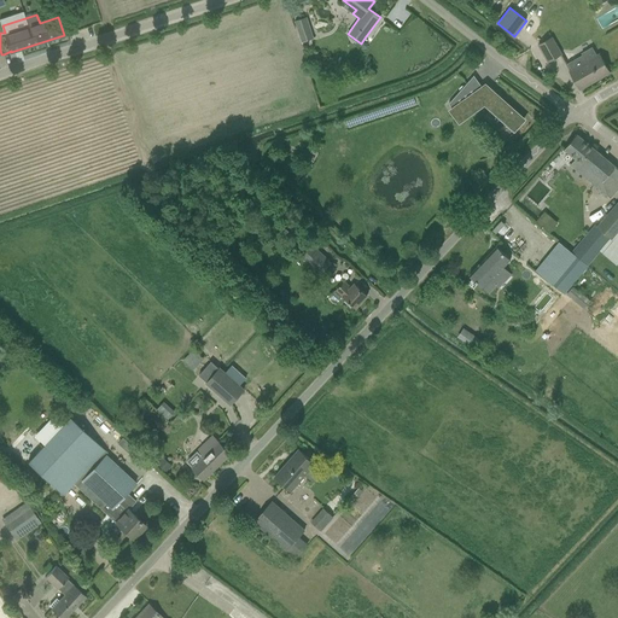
[(314,39),(310,28),(298,31),(302,42),(314,39)]
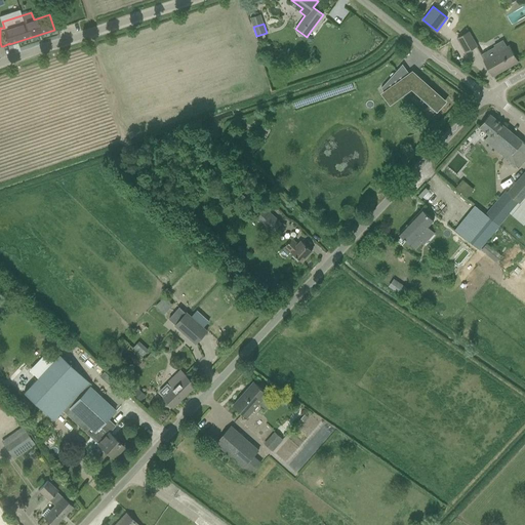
[(477,46),(472,37),(469,32),(457,38),(466,52),(477,46)]
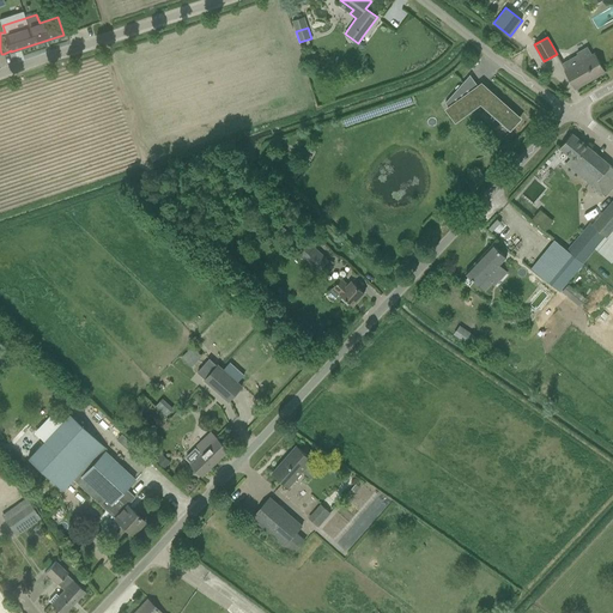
[(605,72),(599,61),(595,54),(593,55),(588,47),(577,53),(578,54),(563,62),(568,70),(565,71),(575,89),(605,72)]
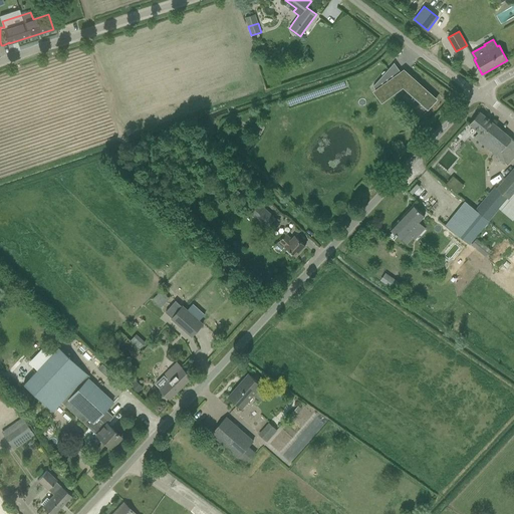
[(397,76),(390,67),(373,86),(376,90),(375,91),(382,101),(403,86),(428,108),(436,99),(404,70),(402,72),(397,76)]
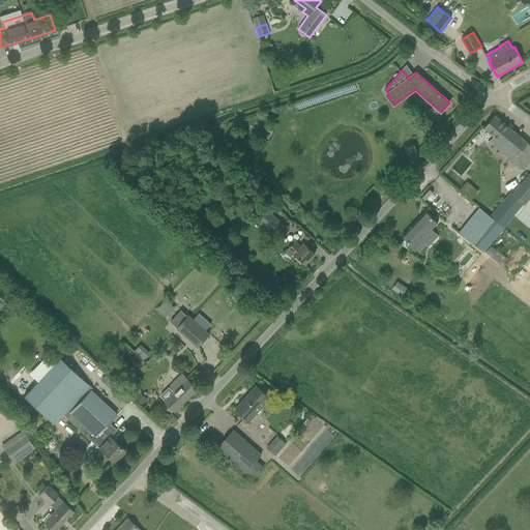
[(430,110),(437,117),(440,114),(433,107),(430,110)]
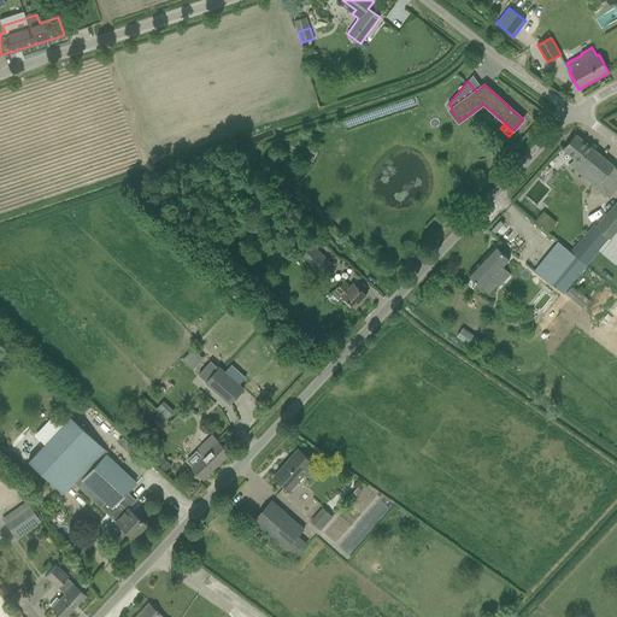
[(606,195),(610,198),(616,188),(616,168),(577,135),(576,134),(564,150),(575,158),(569,164),(606,195)]
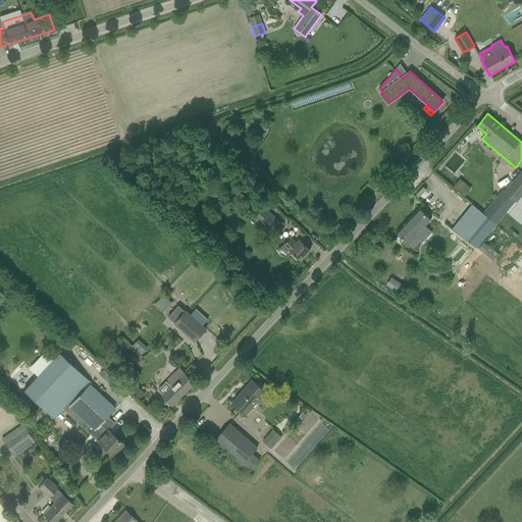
[(521,173),(506,193),(516,201),(521,193),(521,173)]
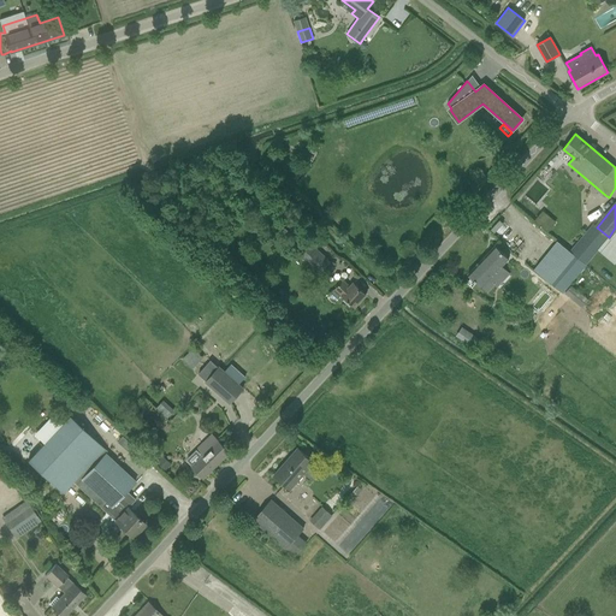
[(556,223),(543,211),(535,220),(549,231),(556,223)]
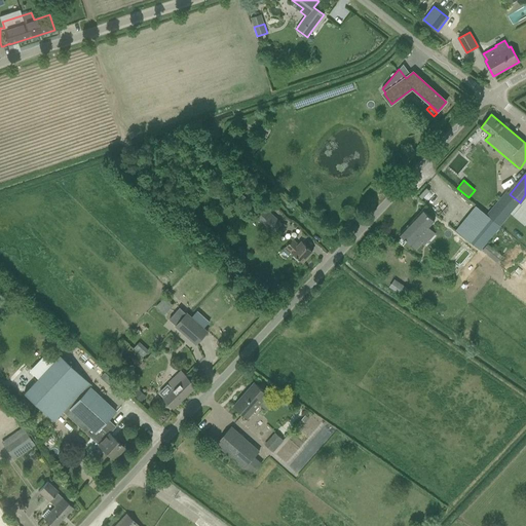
[(263,197),(255,189),(254,188),(251,185),(243,193),(247,196),(248,196),(255,204),(263,197)]
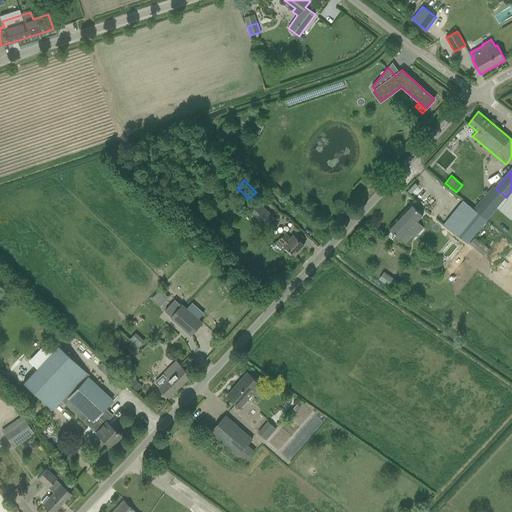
[(227,191),(234,198),(242,204),(247,199),(239,192),(232,186),(227,191)]
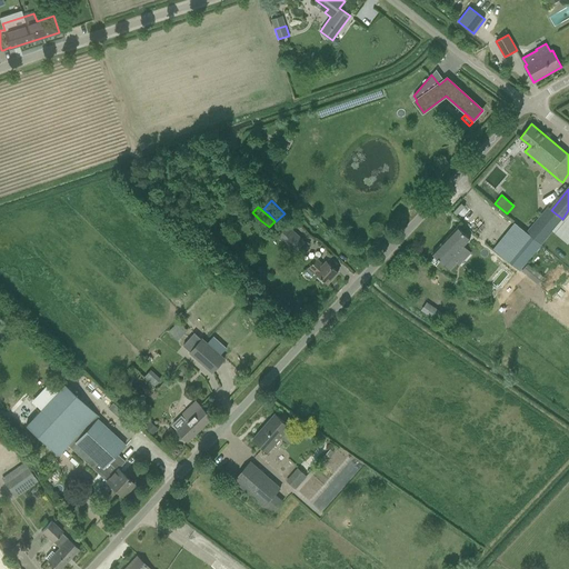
[(519,270),(551,231),(562,219),(551,210),(548,207),(527,232),(525,236),(506,258),(519,270)]
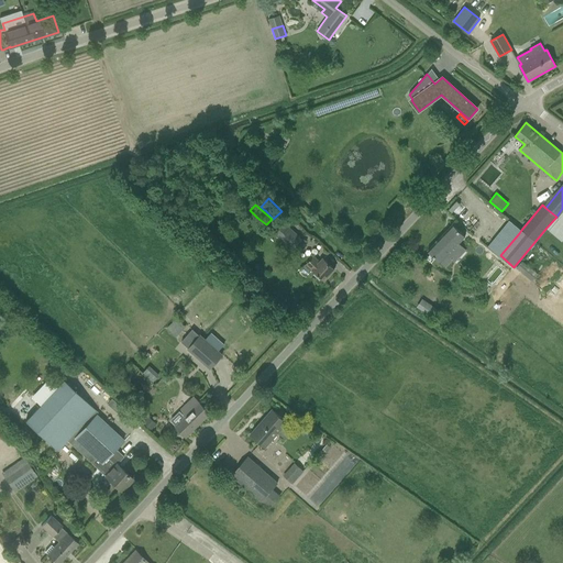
[(282,220),(272,231),(291,250),(302,239),(282,220)]
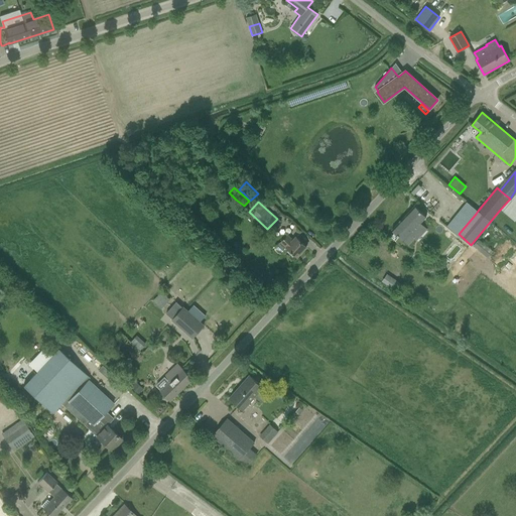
[(415,206),(392,230),(403,241),(404,241),(408,245),(414,239),(409,234),(426,217),(415,206)]
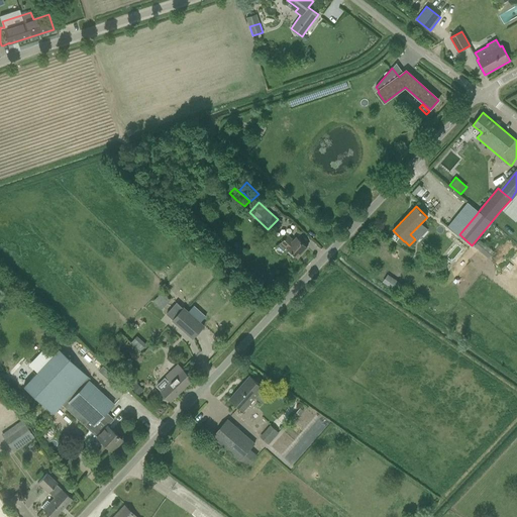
[(282,253),(288,248),(298,257),(307,247),(297,237),(293,240),(288,235),(276,248),(282,253)]
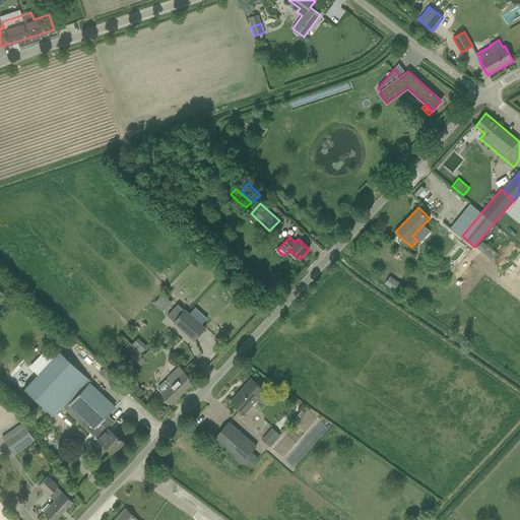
[(476,248),(492,260),(497,253),(482,241),(476,248)]
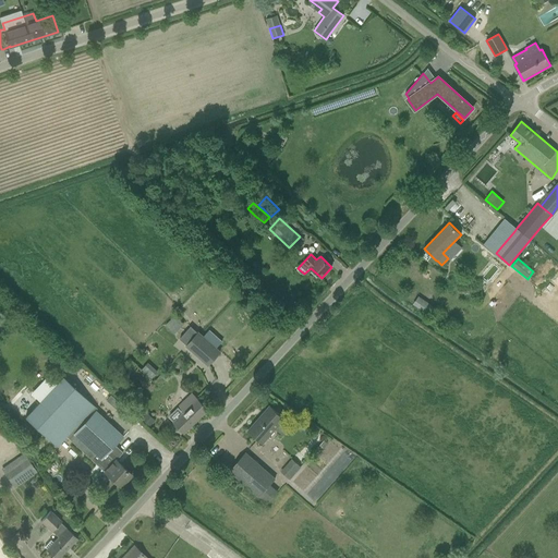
[(427,313),(432,306),(432,305),(423,299),(417,307),(426,314),(427,313)]
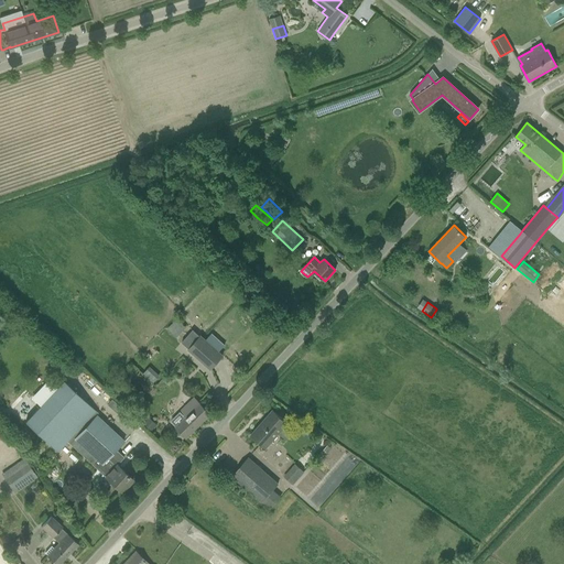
[(167,329),(172,334),(182,324),(177,320),(167,329)]
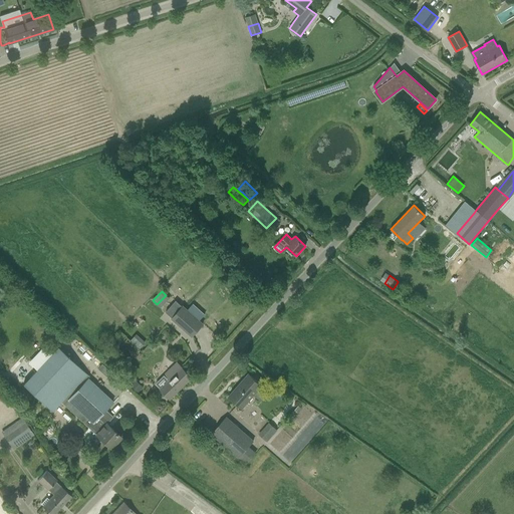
[(203,324),(183,306),(172,318),(192,336),(203,324)]
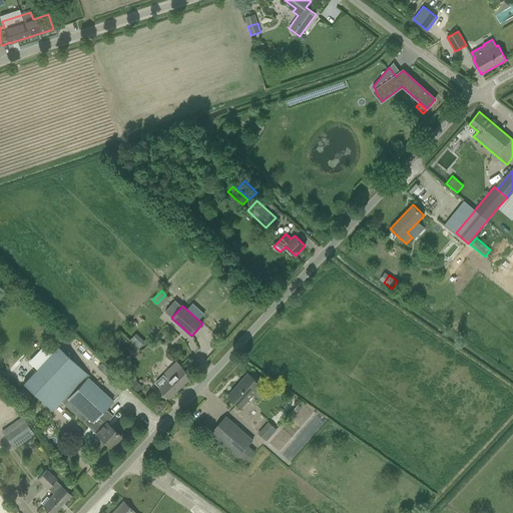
[(148,344),(143,350),(147,354),(153,349),(148,344)]
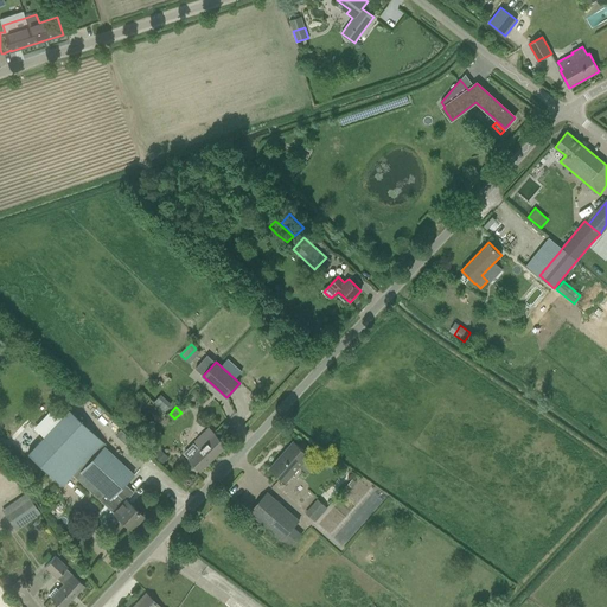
[(93,432),(69,409),(27,454),(62,486),(97,449),(85,439),(93,432)]
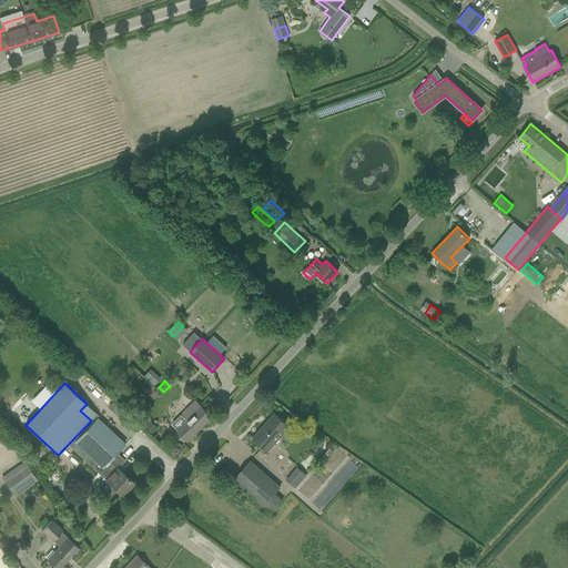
[(176,430),(188,442),(212,417),(195,401),(181,415),(186,421),(176,430)]
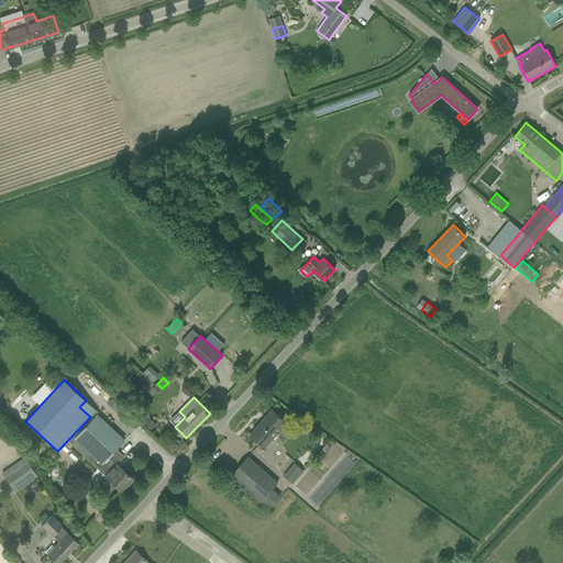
[(265,448),(287,422),(273,409),(251,434),(265,448)]
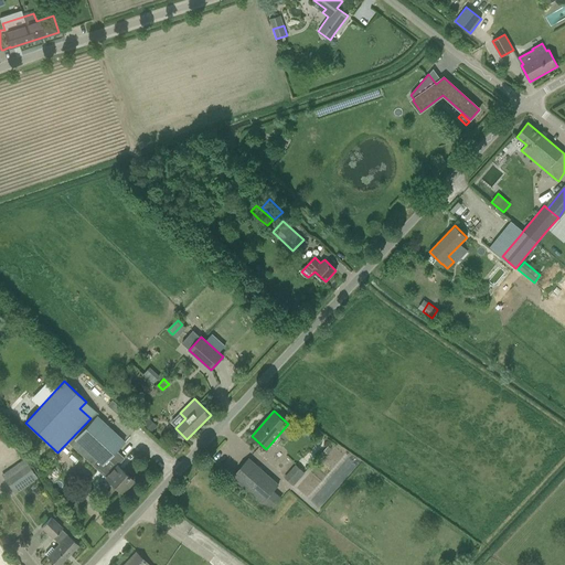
[(109,481),(123,493),(134,481),(116,465),(124,457),(116,450),(124,441),(95,415),(68,444),(105,478),(109,481)]
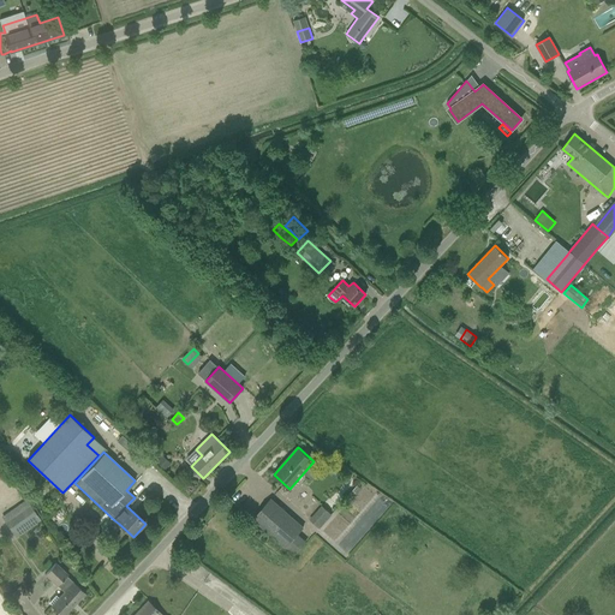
[(163,455),(157,463),(165,470),(172,464),(163,455)]
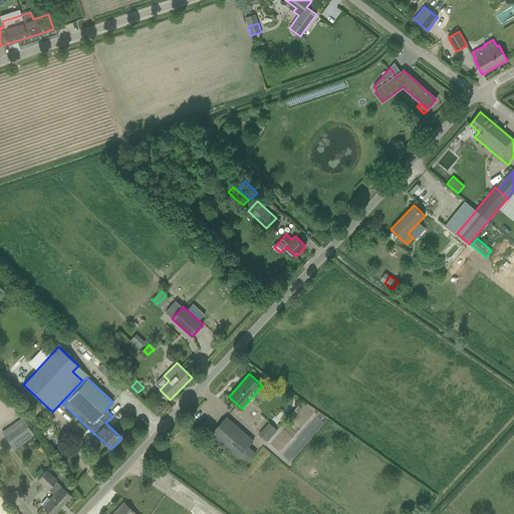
[(279,389),(275,396),(281,400),(285,393),(279,389)]
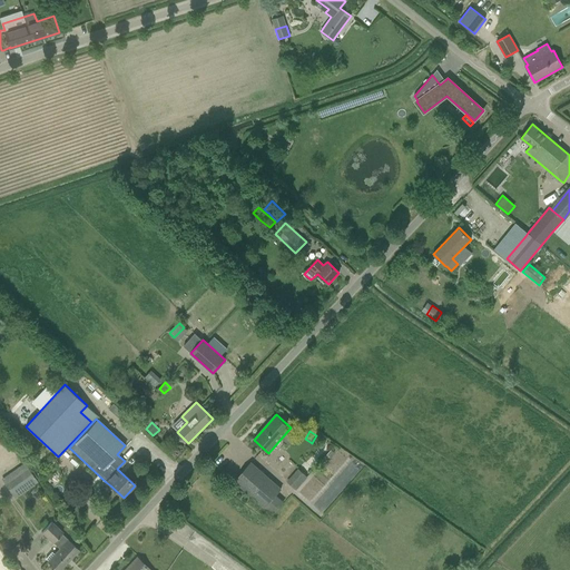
[(282,490),(259,470),(252,463),(235,481),(273,516),(285,502),(277,494),(282,490)]
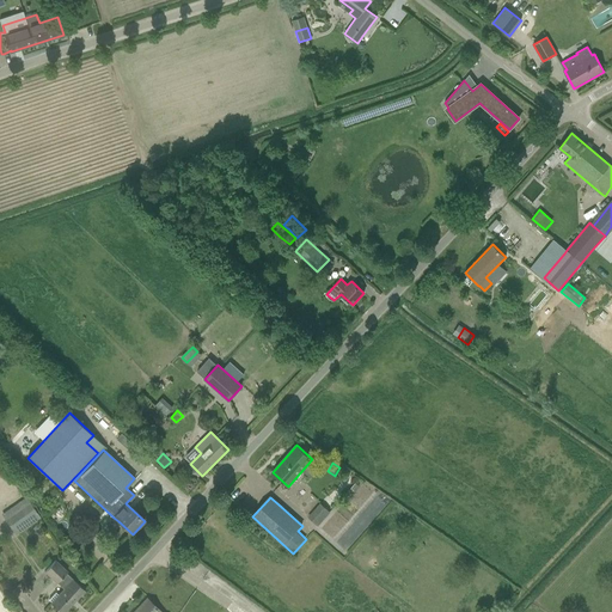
[(29,501),(19,508),(17,505),(1,514),(13,532),(38,514),(29,501)]
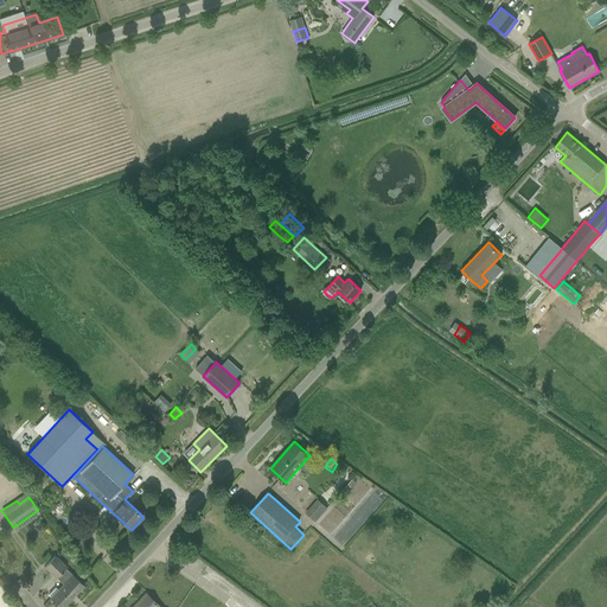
[(319,497),(307,512),(318,521),(330,506),(319,497)]
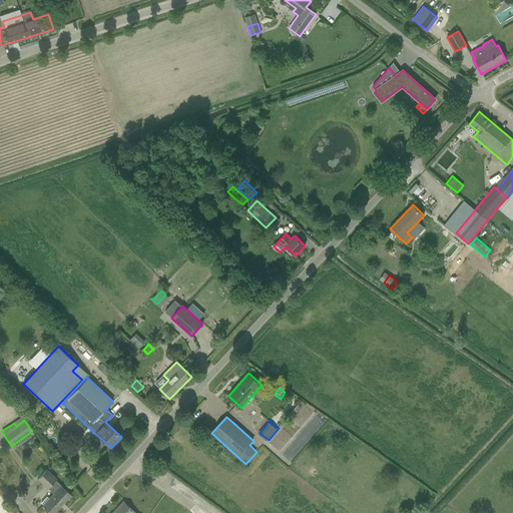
[(269,442),(290,461),(310,440),(302,432),(298,436),(284,423),(274,433),(277,434),(269,442)]
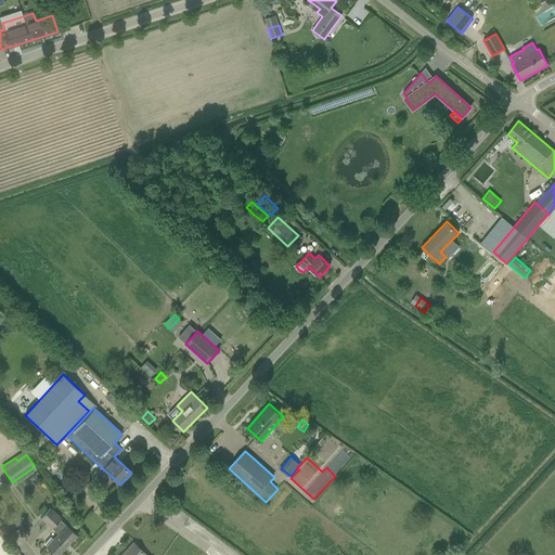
[(171,514),(173,510),(168,505),(165,510),(171,514)]
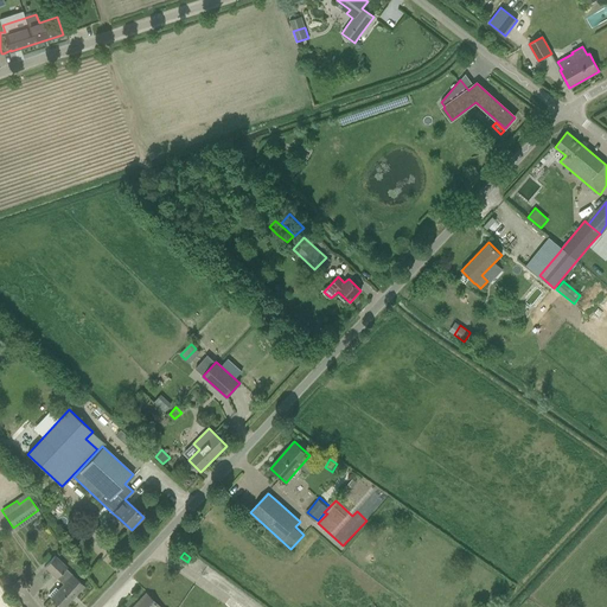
[(59,606),(63,606),(84,586),(65,568),(66,567),(55,555),(45,567),(57,577),(45,589),(52,596),(51,598),(59,606)]
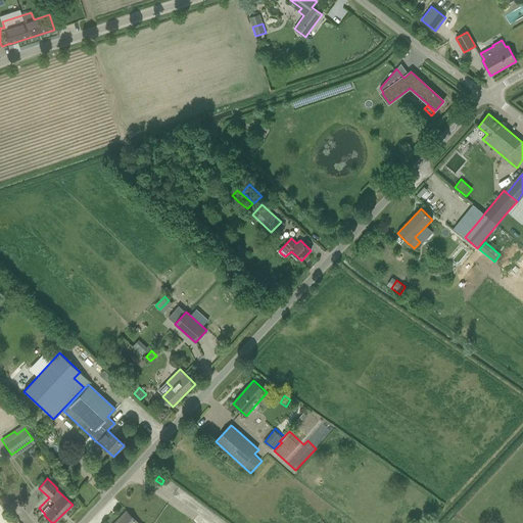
[(137,522),(126,512),(114,522),(137,522)]
